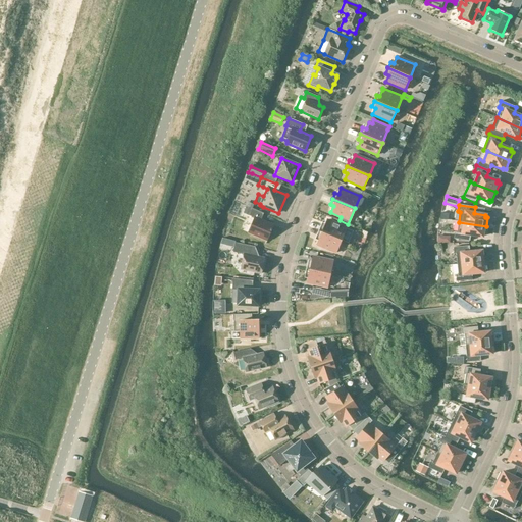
[(263,213),(252,209),(249,215),(254,218),(248,233),(267,241),(271,231),(272,229),(271,229),(273,225),(261,220),(263,213)]
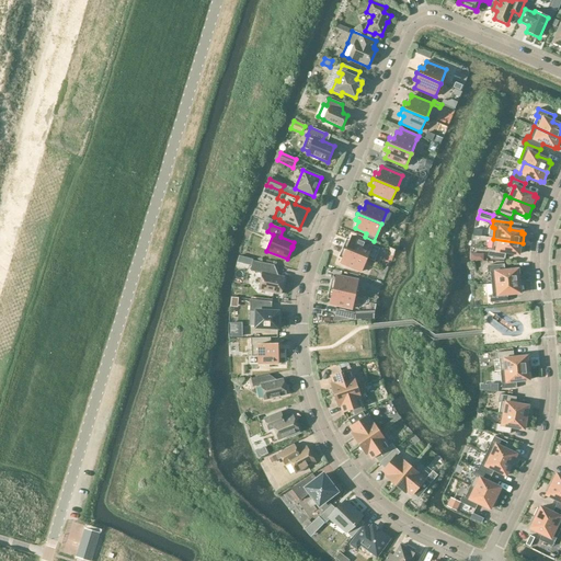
[(345,242),(342,249),(366,259),(374,241),(365,237),(363,241),(352,237),(348,243),(345,242)]
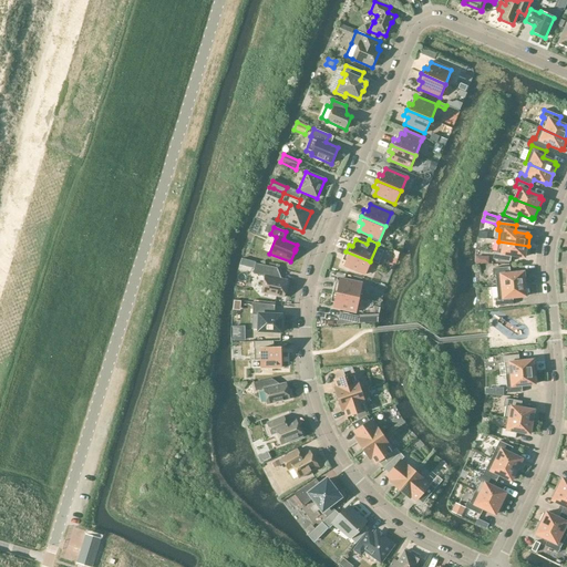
[(527,256),(528,246),(498,241),(496,253),(494,253),(493,259),(509,263),(511,256),(524,257),(524,256),(527,256)]
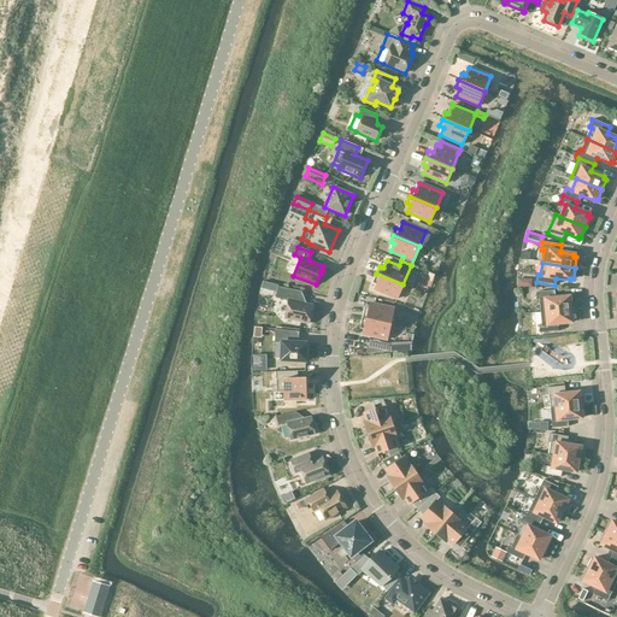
[(397,299),(403,285),(376,274),(374,280),(377,282),(374,289),(397,299)]
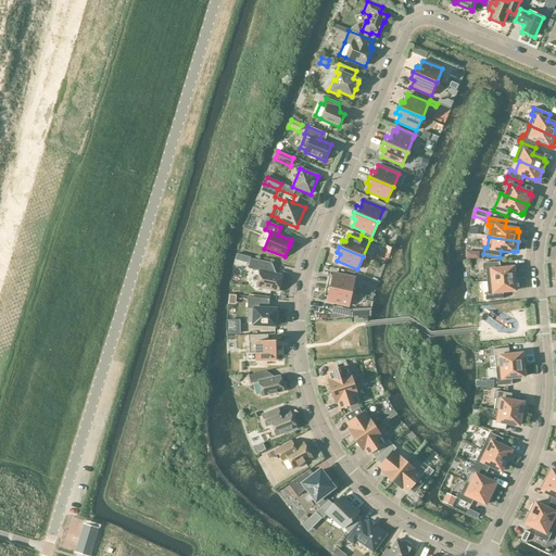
[(272,263),(250,258),(248,268),(260,272),(256,288),(278,292),(281,275),(269,273),(272,263)]
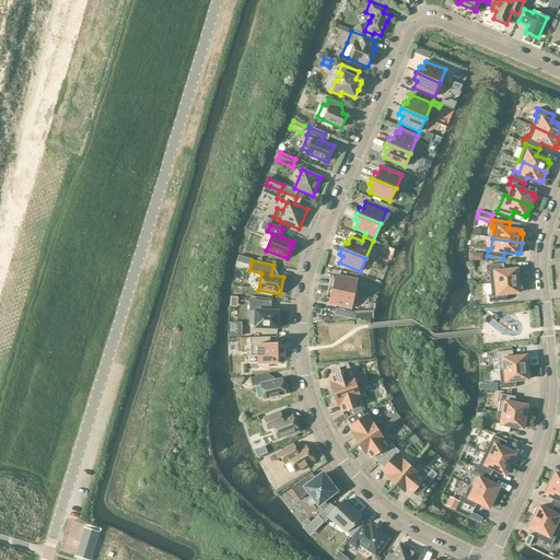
[(489,272),(490,283),(521,281),(520,271),(516,271),(516,269),(503,270),(503,264),(486,266),(487,272),(489,272)]
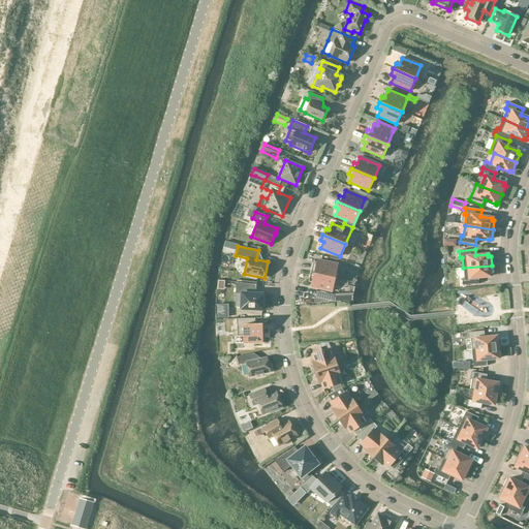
[(312,267),(310,273),(335,278),(338,265),(317,260),(315,268),(312,267)]
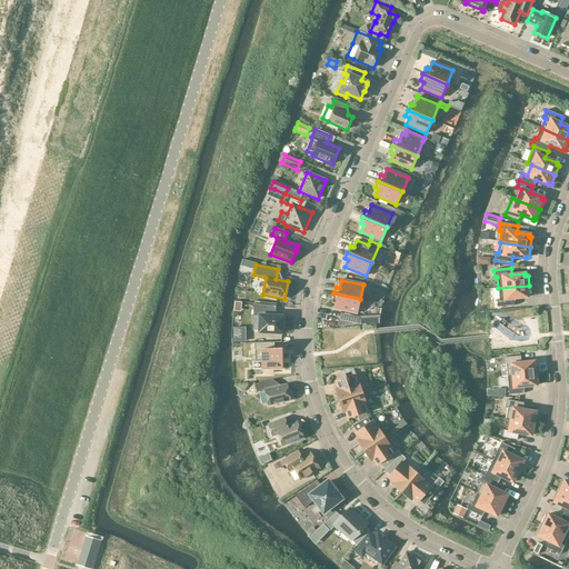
[(527,296),(530,296),(529,286),(498,288),(499,299),(497,300),(498,307),(515,306),(515,299),(527,298),(527,296)]
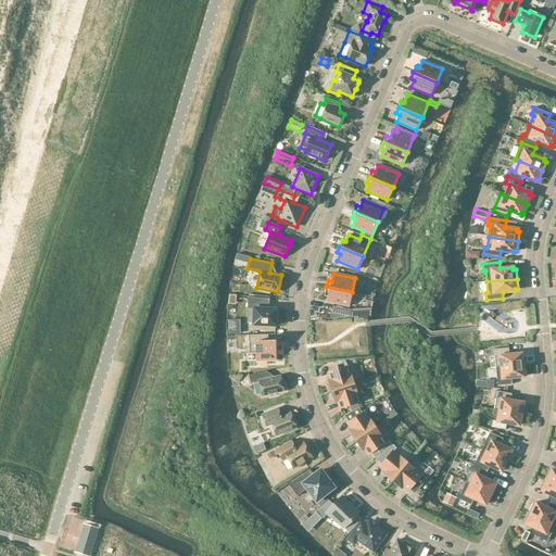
[(329,294),(327,302),(349,306),(352,292),(326,287),(325,293),(329,294)]
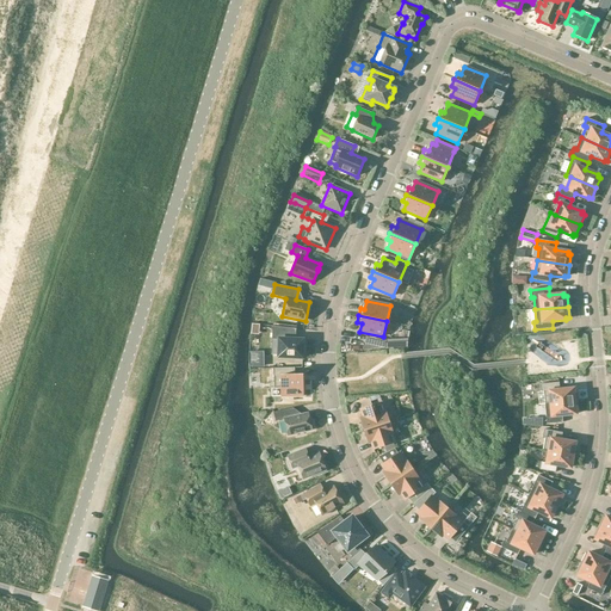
[(272,327),(271,355),(278,355),(278,357),(302,358),(303,340),(295,340),(296,329),(296,328),(272,326),(272,327)]
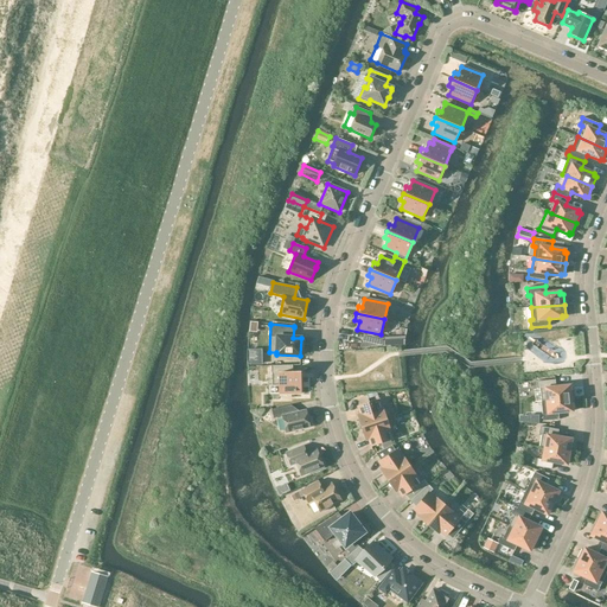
[(383,339),(363,334),(360,349),(382,346),(383,339)]
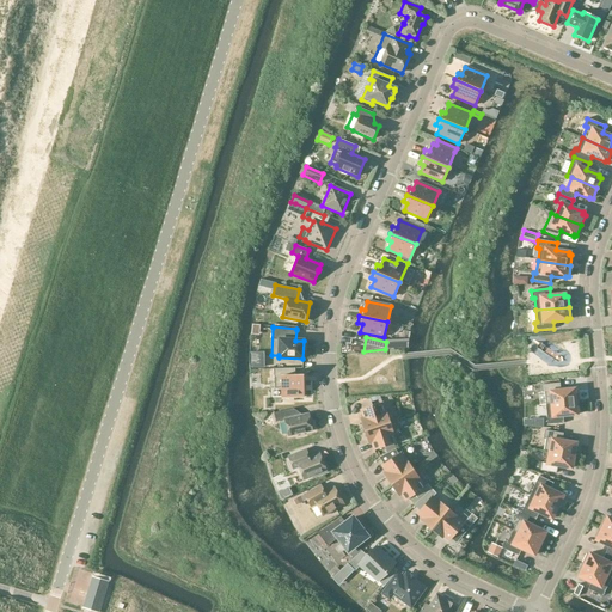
[(264,354),(254,354),(254,367),(265,367),(264,354)]
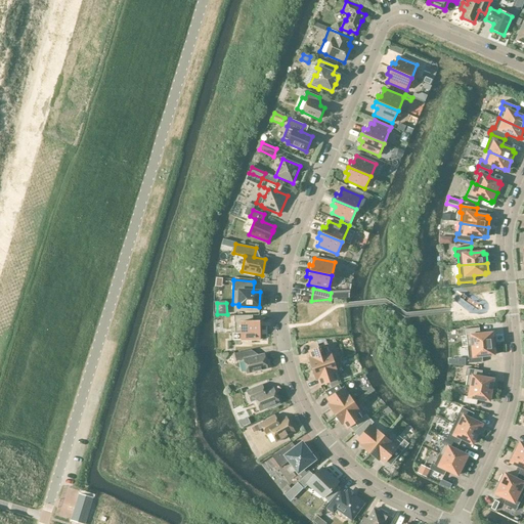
[(252,315),(234,316),(234,333),(241,334),(242,340),(259,340),(259,321),(253,321),(252,315)]
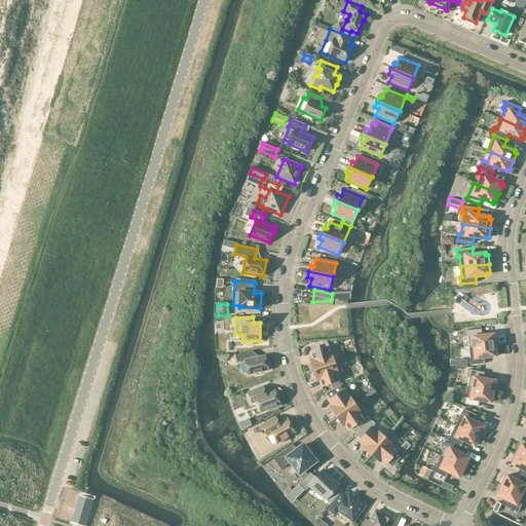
[(465,338),(462,338),(463,348),(468,348),(491,345),(496,345),(495,336),(493,336),(493,334),(482,335),(481,329),(464,331),(465,338)]
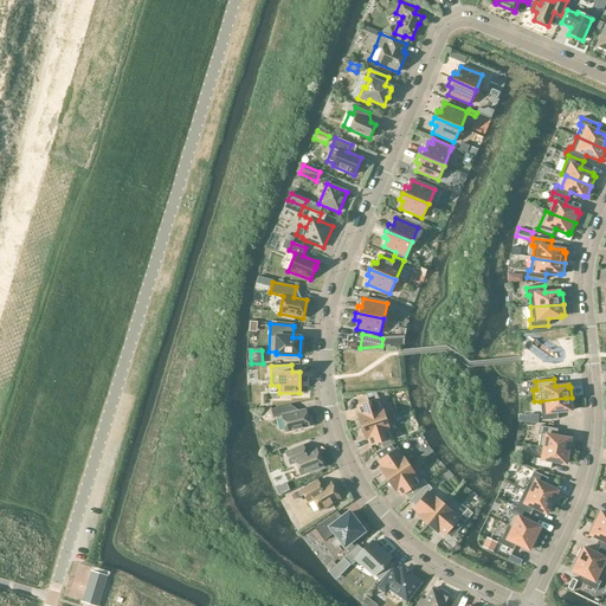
[(566,398),(540,401),(542,420),(558,419),(558,412),(571,411),(571,408),(573,408),(572,398),(566,398)]
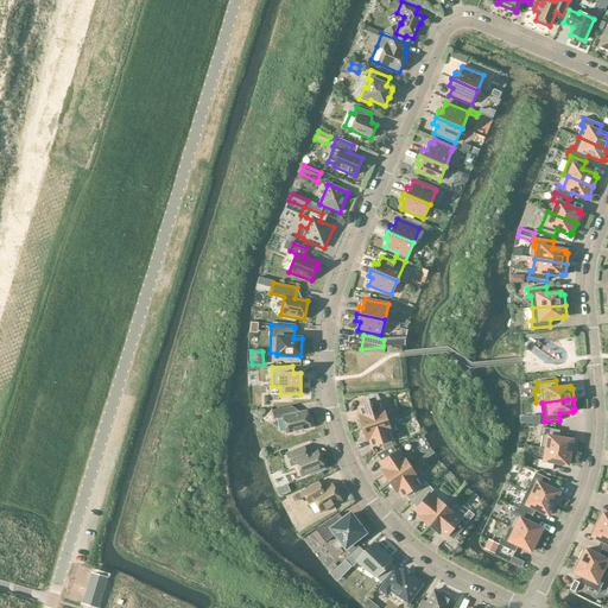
[(360,420),(362,428),(387,420),(382,407),(380,400),(359,407),(362,420),(360,420)]
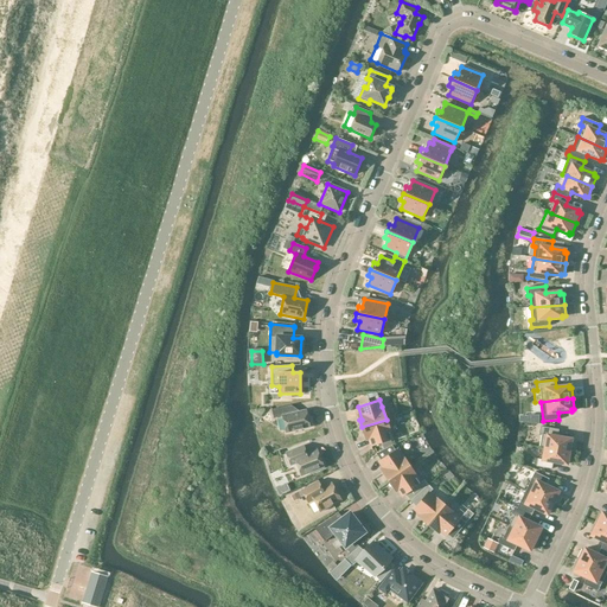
[(291,406),(272,410),(273,419),(282,416),(286,433),(310,427),(306,410),(293,414),(291,406)]
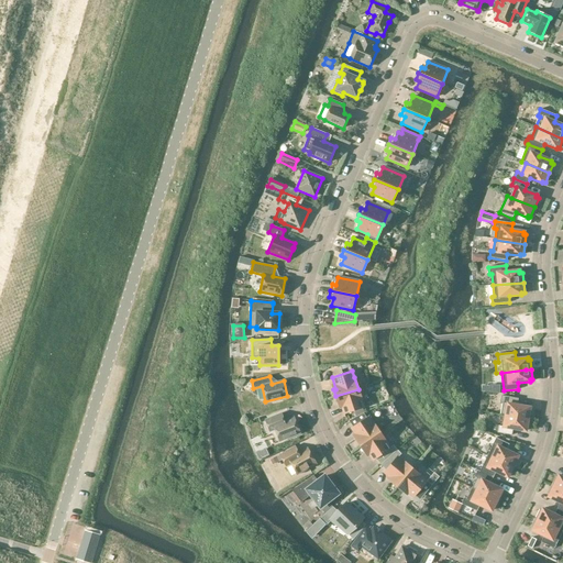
[(362,401),(359,389),(335,396),(338,404),(340,403),(343,414),(354,410),(362,408),(364,407),(362,401)]
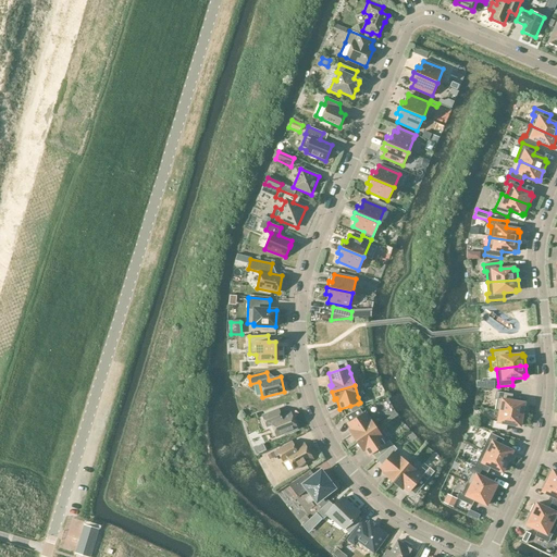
[(495,410),(500,411),(523,416),(525,406),(523,405),(523,403),(511,400),(512,395),(495,392),(494,398),(497,399),(495,410)]
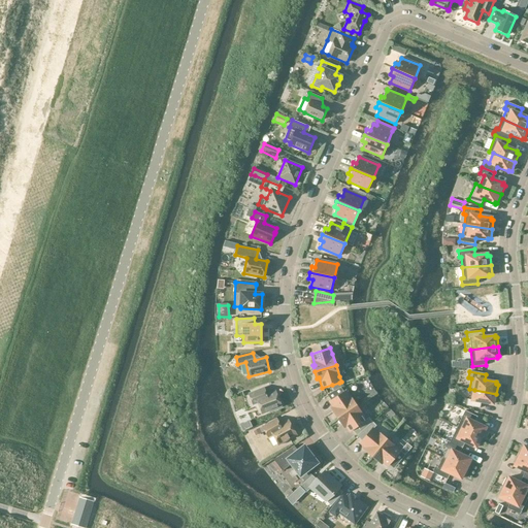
[(282,402),(281,399),(278,399),(275,391),(266,394),(264,388),(249,394),(253,405),(258,403),(262,415),(282,406),(281,405),(282,402)]
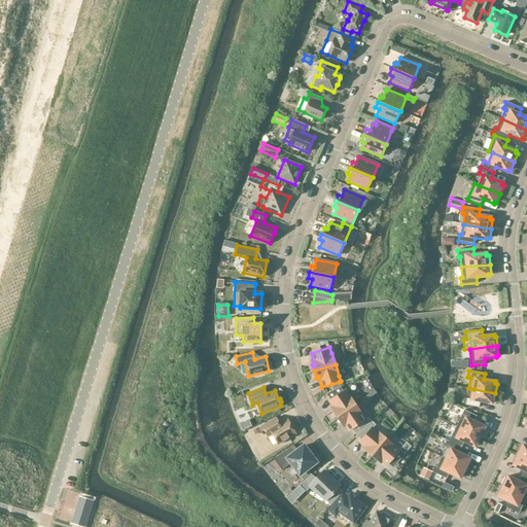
[(341,387),(327,394),(330,400),(343,392),(341,387)]
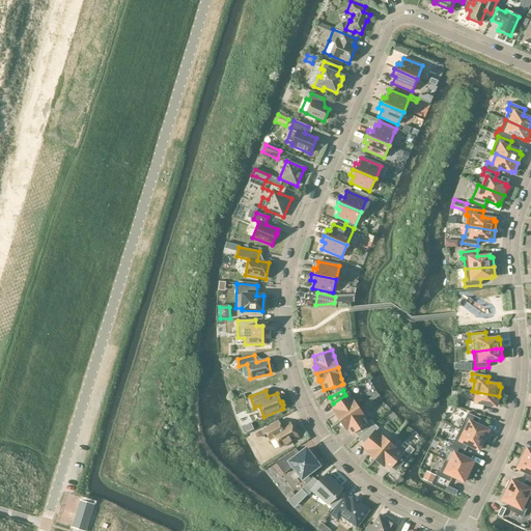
[(498,404),(499,396),(477,392),(475,402),(470,401),(469,409),(482,411),(483,404),(496,407),(496,404),(498,404)]
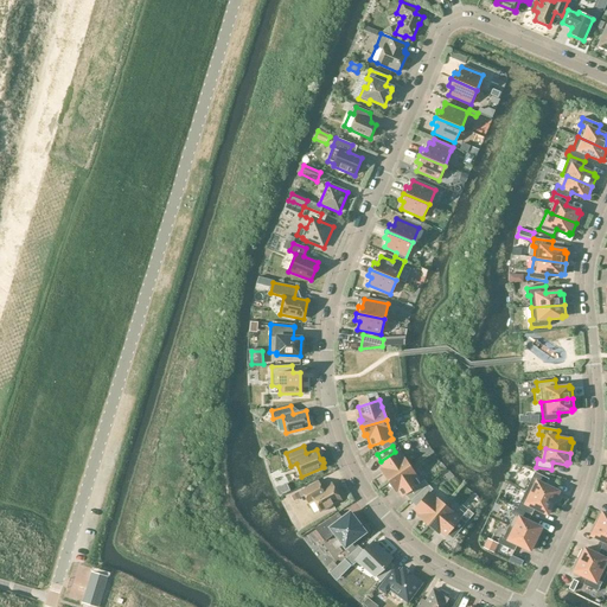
[(387,473),(384,474),(389,480),(409,466),(402,455),(401,455),(397,449),(395,452),(381,461),(378,462),(387,473)]
